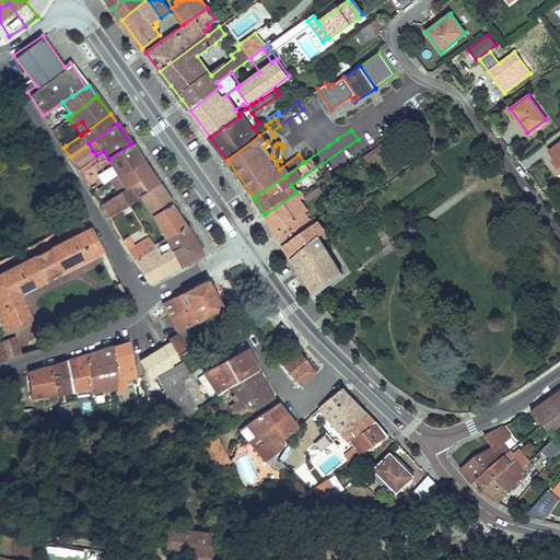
[(337,139),(331,131),(323,138),(328,146),(337,139)]
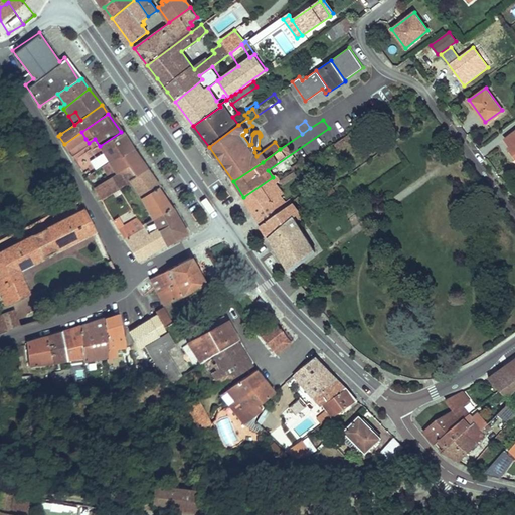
[(297,127),(275,142),(280,149),(302,134),(297,127)]
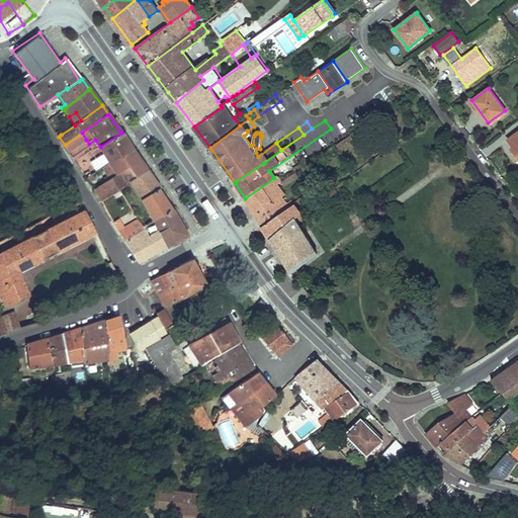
[(68,151),(86,140),(82,133),(65,145),(68,151)]
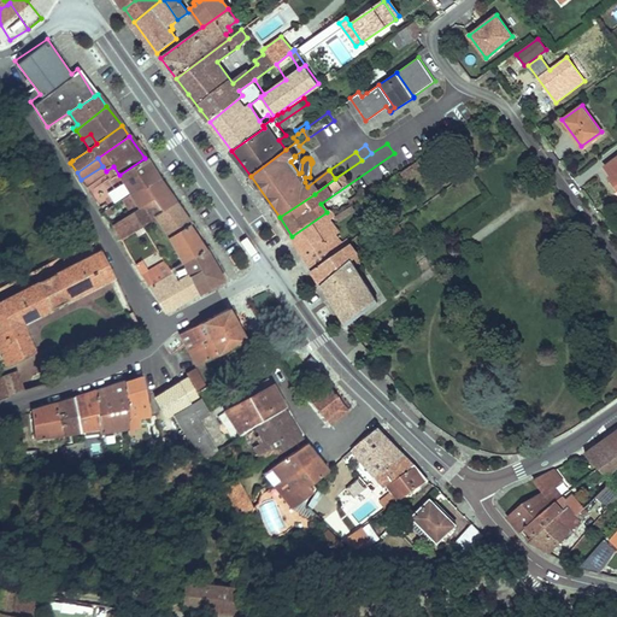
[(134,197),(158,180),(145,158),(119,175),(124,183),(109,194),(116,206),(122,203),(133,195),(134,197)]
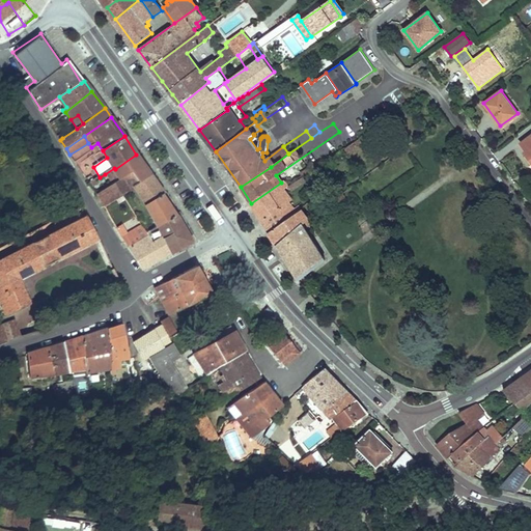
[(530,137),(522,144),(530,157),(530,137)]
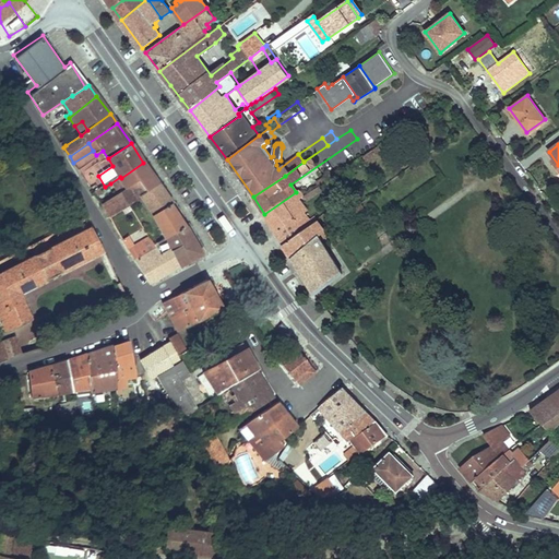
[(378,146),(364,156),(366,161),(381,150),(378,146)]
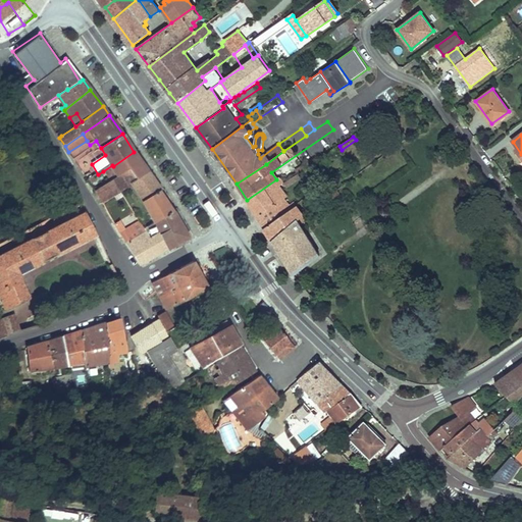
[(101,148),(96,141),(90,145),(95,152),(101,148)]
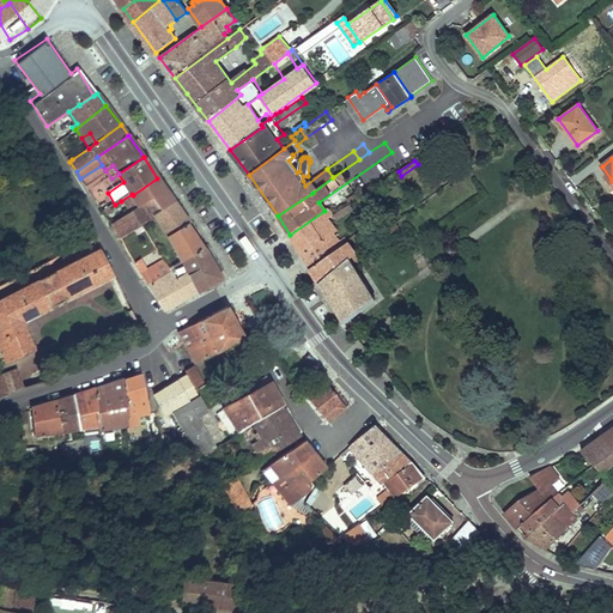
[(157,178),(133,195),(140,206),(152,199),(161,212),(173,202),(157,178)]
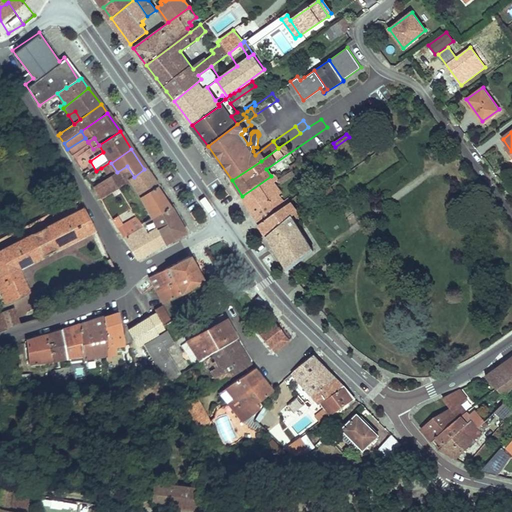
[(111,163),(110,162),(101,168),(109,179),(117,174),(117,172),(111,163)]
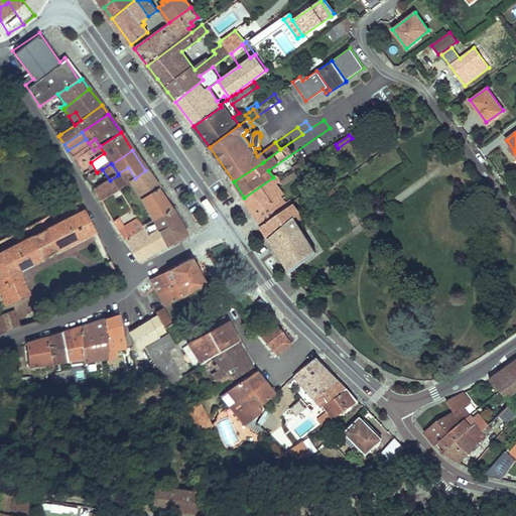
[(302,166),(300,167),(304,172),(309,168),(305,163),(302,166)]
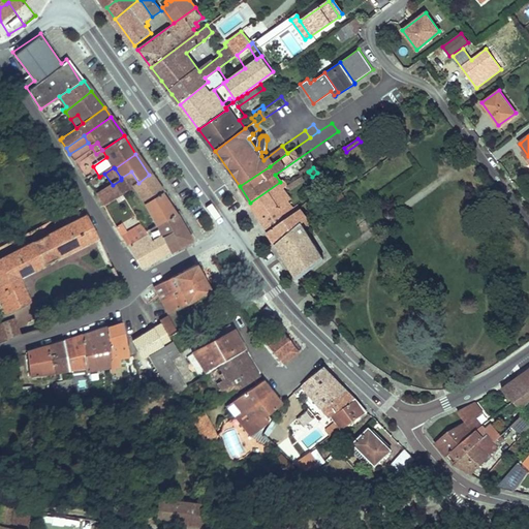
[(100,199),(105,208),(136,188),(135,186),(138,183),(131,172),(121,178),(121,180),(113,185),(97,195),(100,199)]
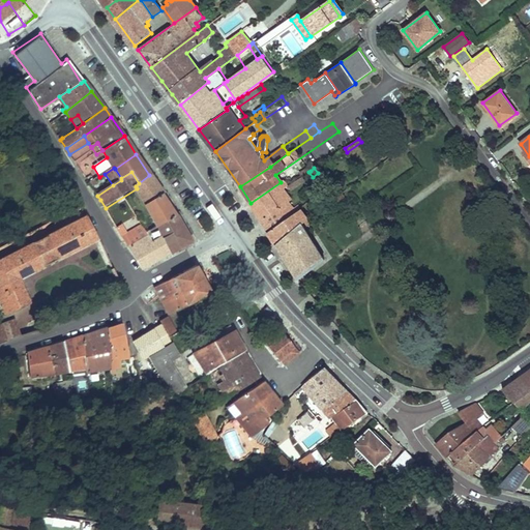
[(145,202),(163,194),(149,175),(139,183),(136,186),(137,188),(145,202)]
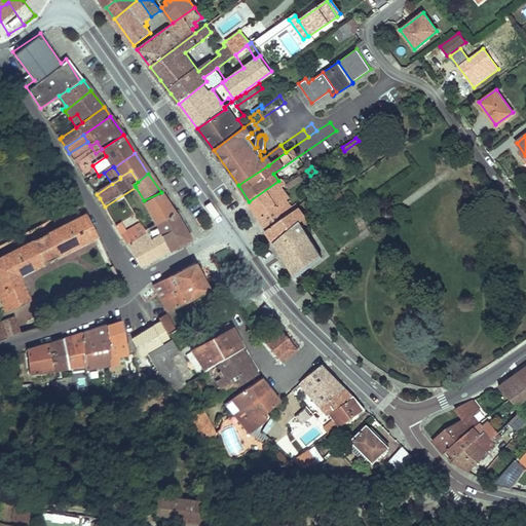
[(289,187),(302,181),(300,175),(286,181),(289,187)]
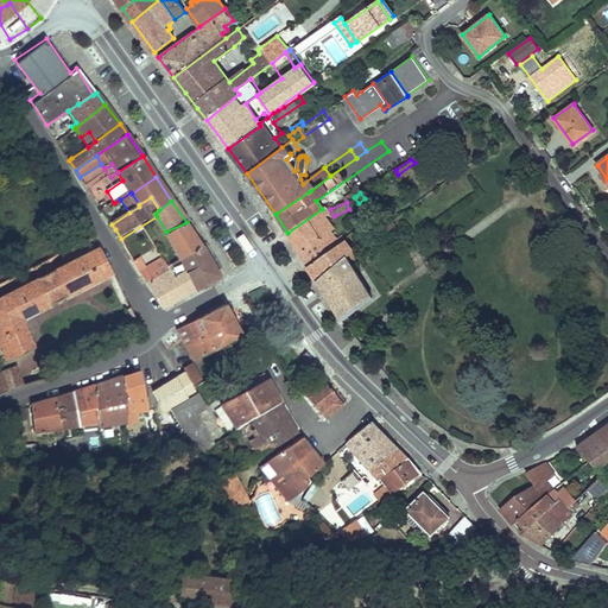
[(322,209),(287,233),(308,266),(344,239),(342,235),(336,239),(329,230),(322,220),(327,216),(331,213),(325,206),(322,209)]
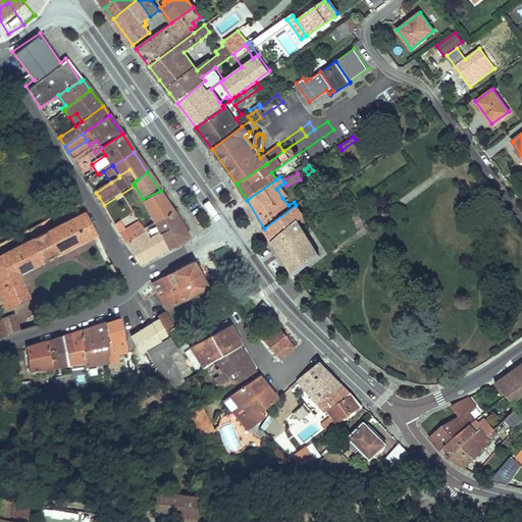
[(331,186),(329,183),(315,193),(317,196),(331,186)]
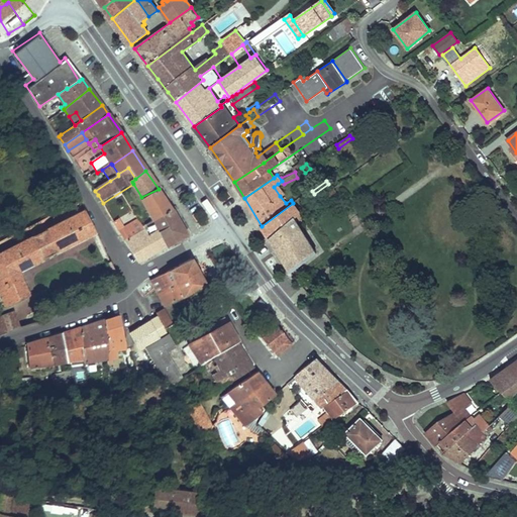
[(278,184),(274,187),(280,196),(284,193),(278,184)]
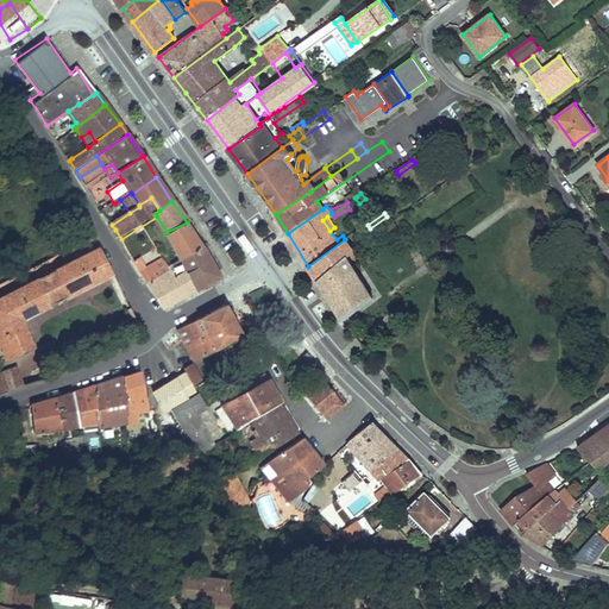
[(202,246),(187,223),(167,232),(181,258),(182,261),(189,256),(202,246)]
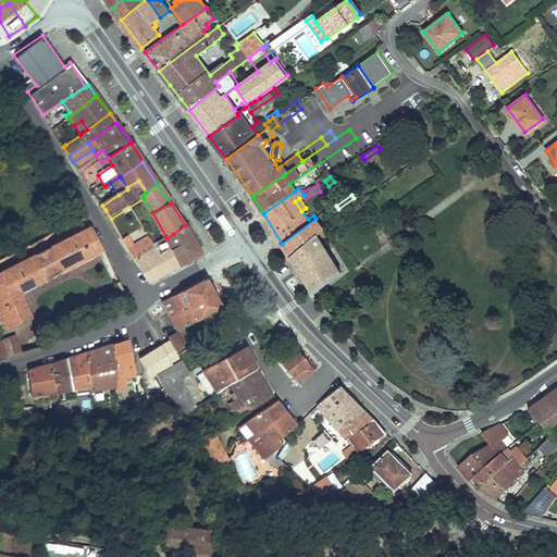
[(316,219),(282,244),(291,258),(318,235),(327,225),(324,222),(320,225),(316,219)]
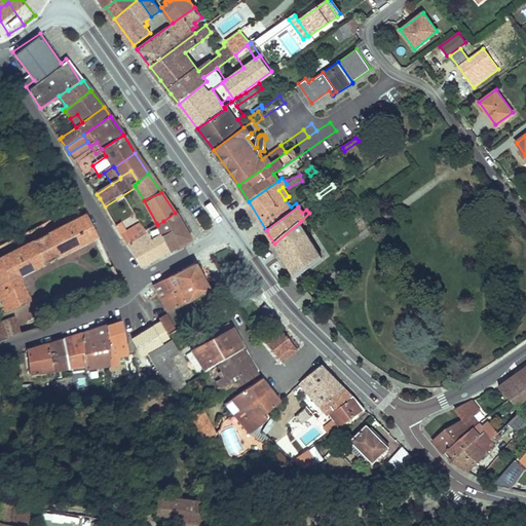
[(0,339),(8,338),(2,322),(0,323),(0,277),(3,284),(0,285),(0,297),(1,301),(6,311),(30,300),(20,275),(99,236),(87,213),(0,257),(0,339)]
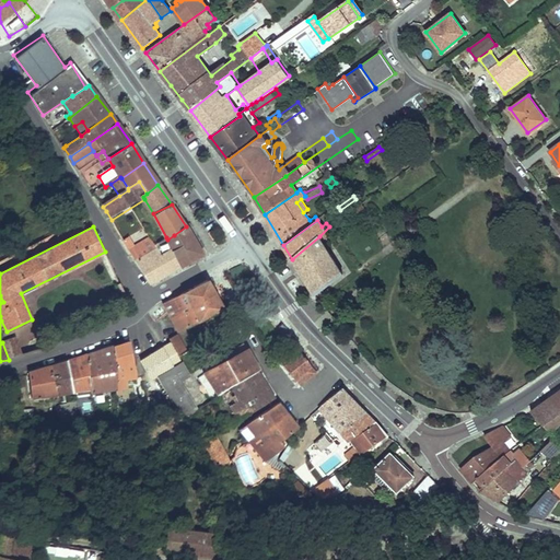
[(174,235),(188,261),(203,254),(186,226),(174,235)]
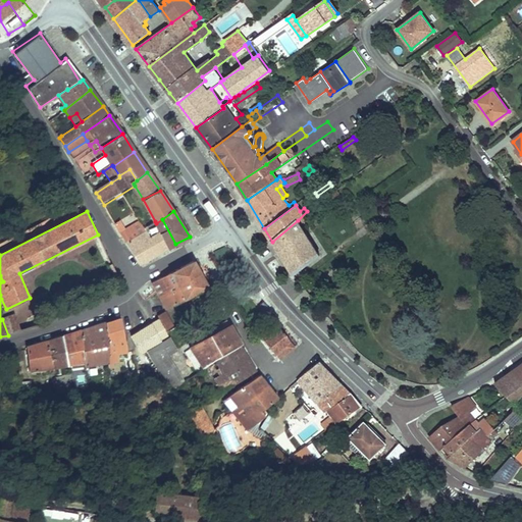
[(307,211),(298,220),(300,223),(309,214),(307,211)]
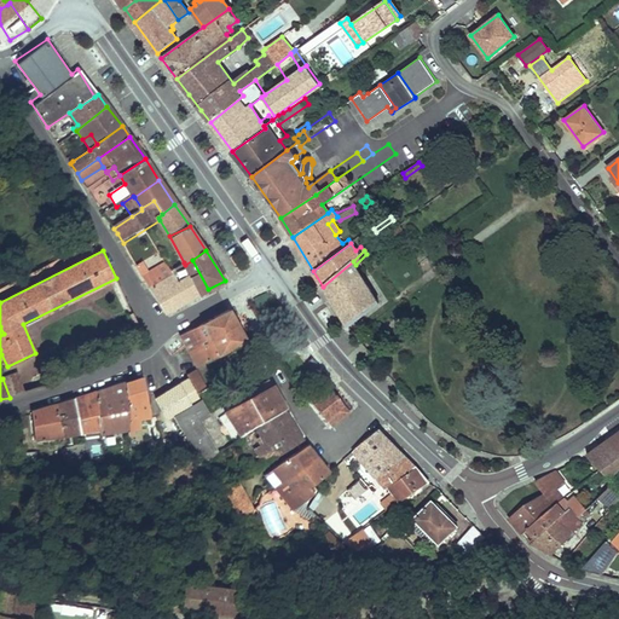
[(184,262),(171,271),(189,300),(208,289),(192,260),(185,265),(184,262)]
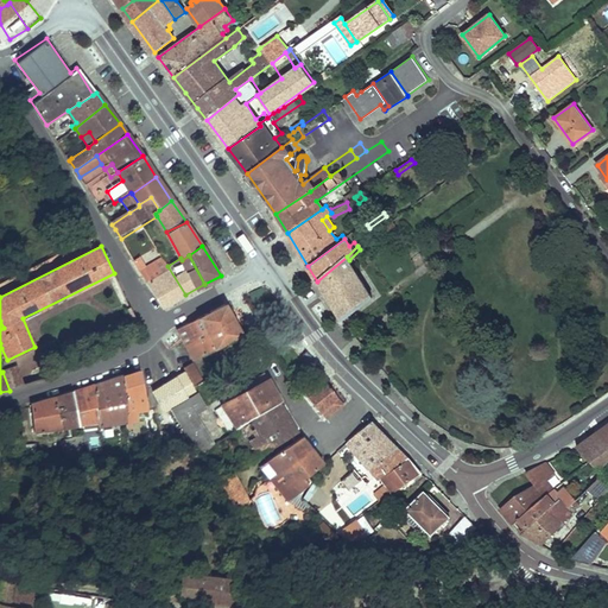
[(144,265),(138,257),(133,260),(134,261),(138,267),(144,265)]
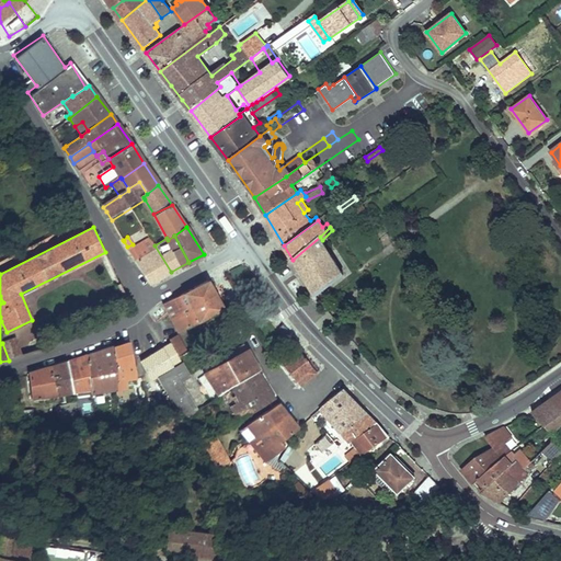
[(293,260),(315,297),(344,274),(322,240),(320,237),(293,260)]
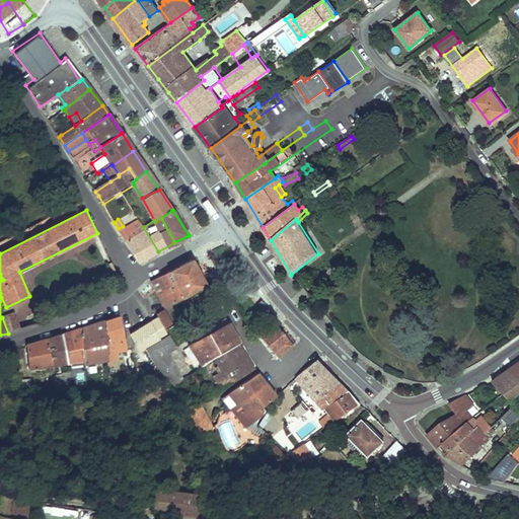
[(123,226),(118,228),(141,264),(158,251),(143,227),(139,221),(130,226),(128,223),(123,226)]
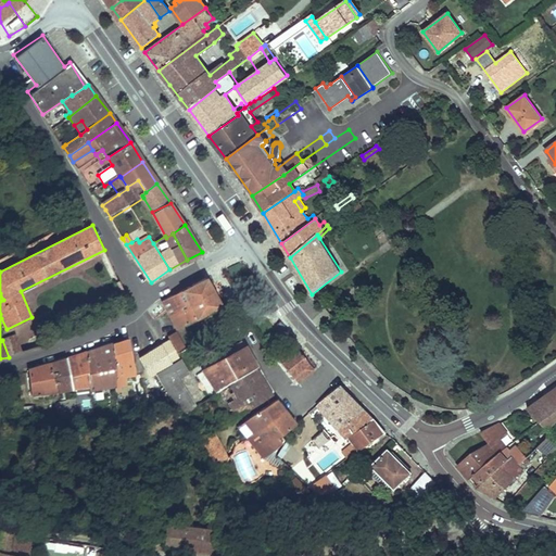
[(418,280),(416,276),(406,283),(409,288),(417,281),(418,280)]
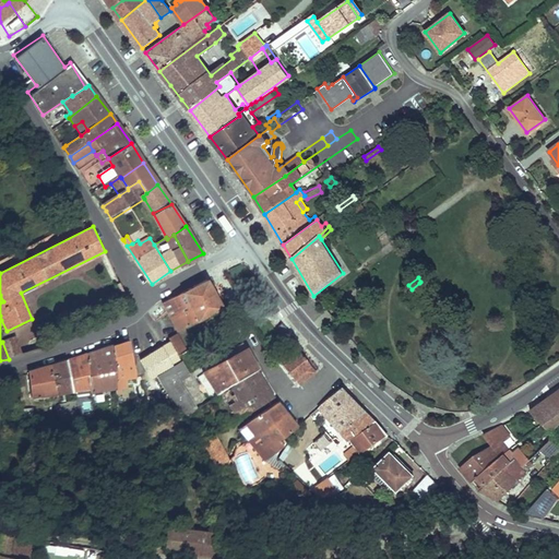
[(207,278),(163,302),(179,331),(191,324),(191,326),(223,307),(215,292),(207,278)]
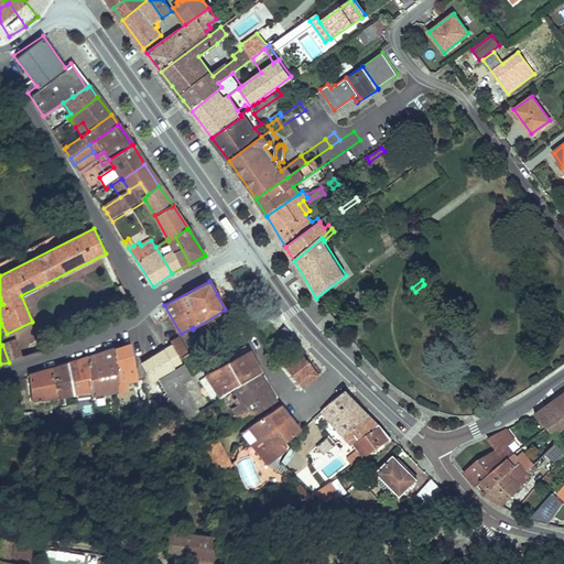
[(419,296),(425,304),(434,297),(424,284),(423,285),(426,290),(419,296)]
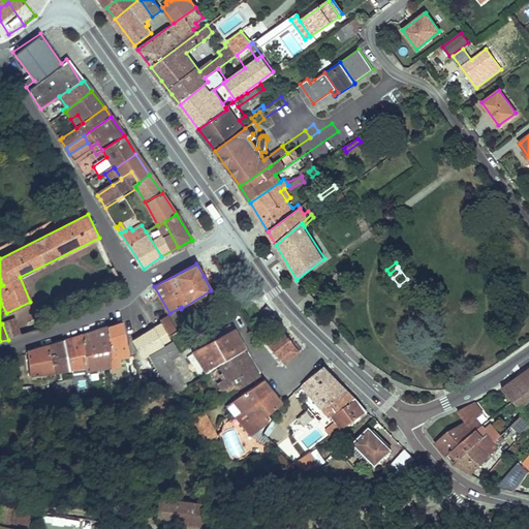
[(393,278),(400,272),(397,268),(390,274),(389,274),(392,278),(393,278)]
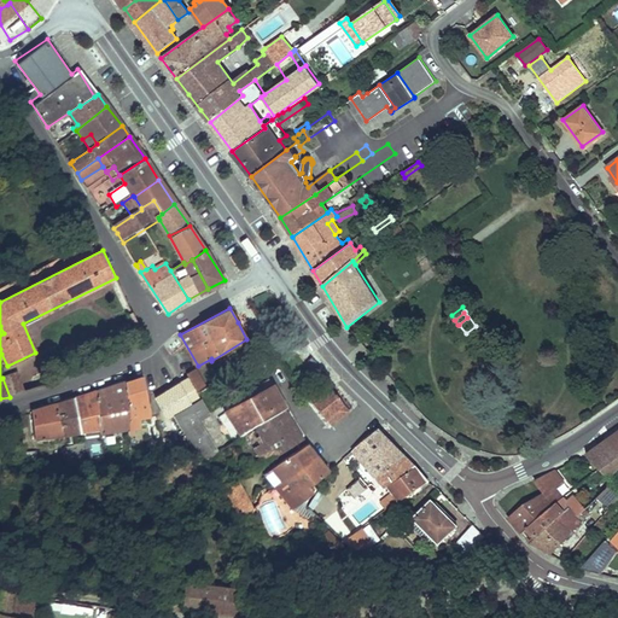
[(187,378),(153,398),(164,417),(170,413),(198,398),(197,391),(205,388),(194,368),(186,374),(187,378)]
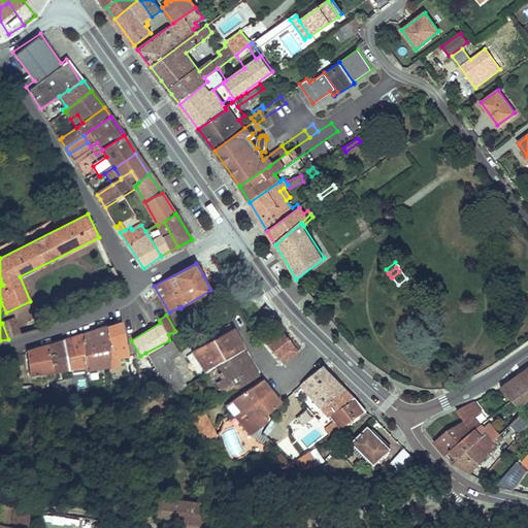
[(15,318),(2,323),(8,339),(22,333),(15,318)]
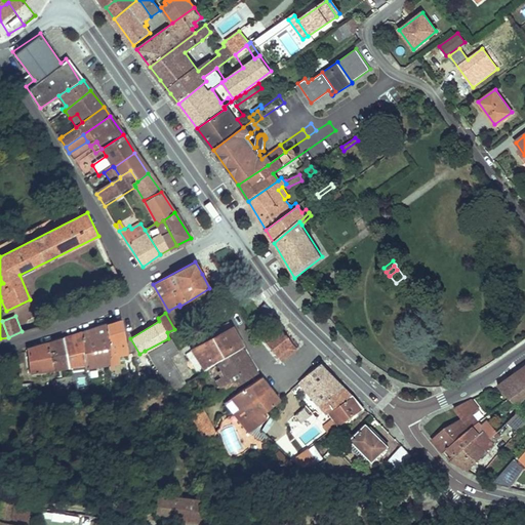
[(127,353),(121,318),(106,323),(109,364),(108,369),(113,369),(113,364),(118,364),(118,355),(127,353)]
